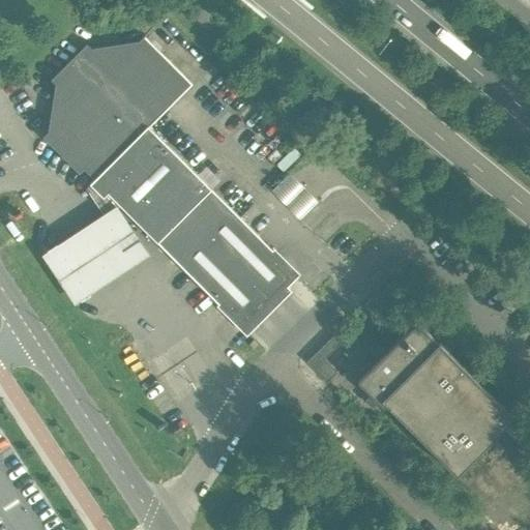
[(298,276),(148,127),(192,84),(144,36),(139,41),(91,49),(86,45),(51,80),(55,84),(48,133),(43,137),(79,173),(83,169),(94,180),(85,187),(104,215),(119,206),(169,255),(180,267),(242,329),(243,330),(265,308),(269,312),(280,301),(275,298),(298,276)]
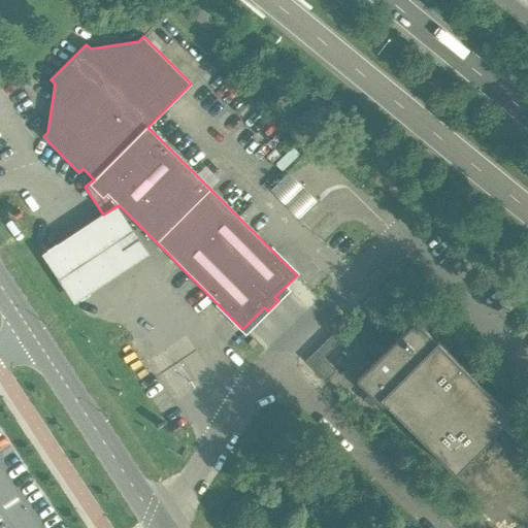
[(75,302),(150,254),(117,203),(42,253),(75,302)]
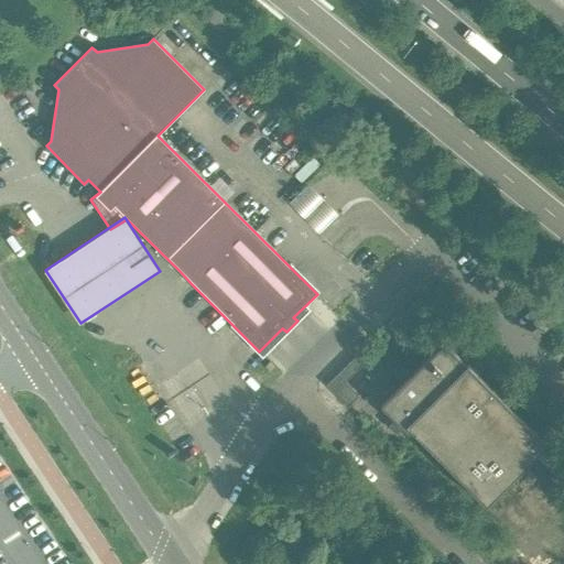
[(545,443),(466,364),(465,365),(442,342),(379,405),(407,433),(410,430),(485,505),(545,443)]
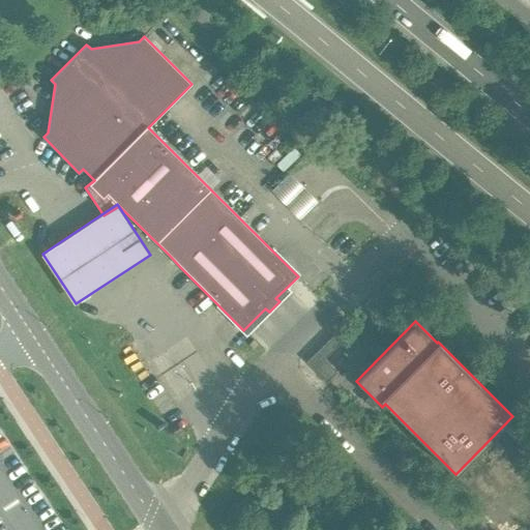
[(336,372),(324,358),(340,343),(332,335),(305,361),(326,382),(336,372)]
